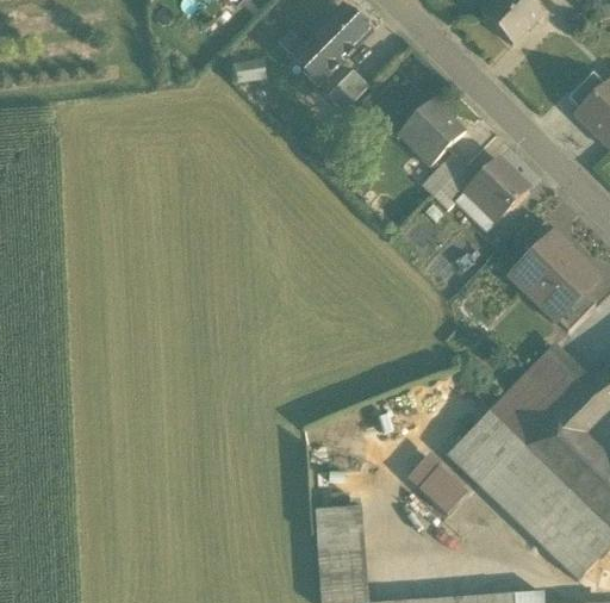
[(492,0),(480,13),(511,43),(541,12),(528,0),(492,0)]
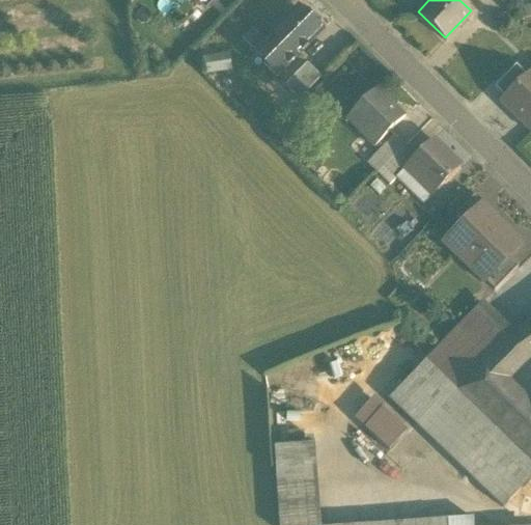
[(298,4),(274,28),(298,52),(322,28),(298,4)]
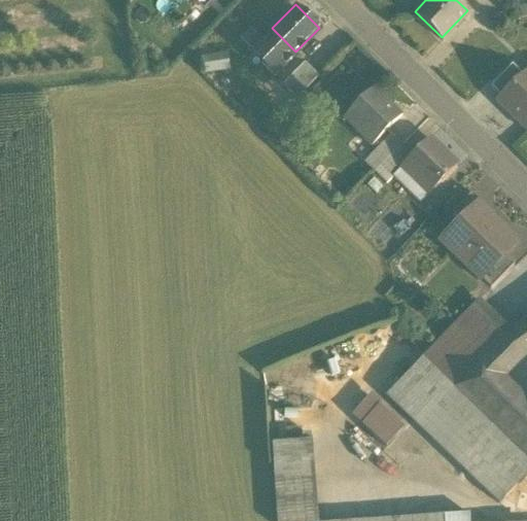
[(277,70),(295,51),(272,28),(253,47),(277,70)]
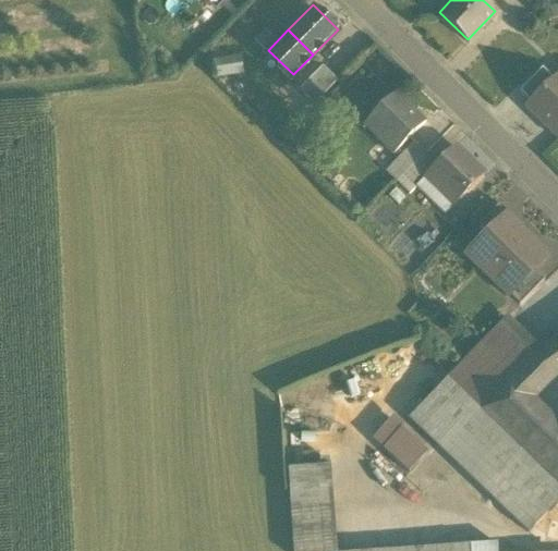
[(241,66),(240,58),(230,59),(229,52),(217,54),(220,71),(241,66)]
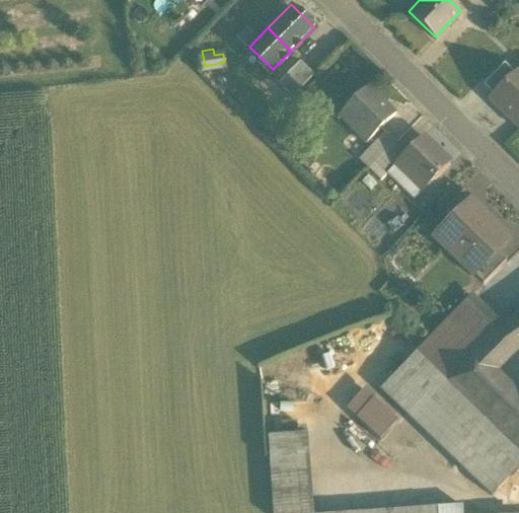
[(278,80),(292,93),(313,72),(299,58),(278,80)]
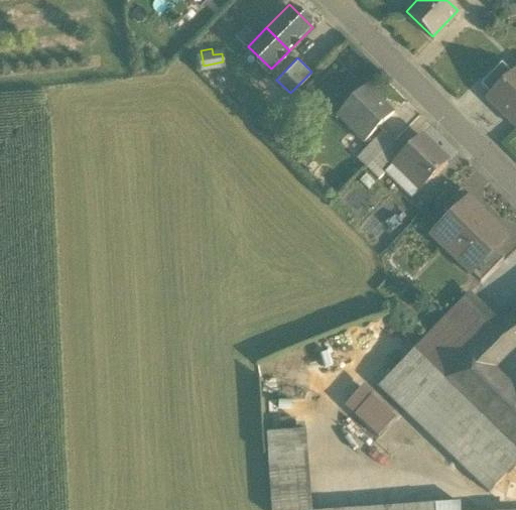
[(479,81),(490,92),(511,71),(501,59),(479,81)]
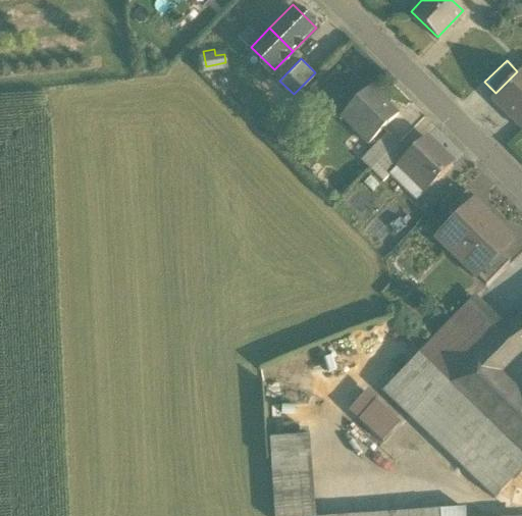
[(521,123),(520,126),(521,127),(521,126),(521,70),(521,68),(521,67),(517,71),(496,93),(490,98),(492,99),(493,98),(511,114),(512,112),(521,121),(521,123)]
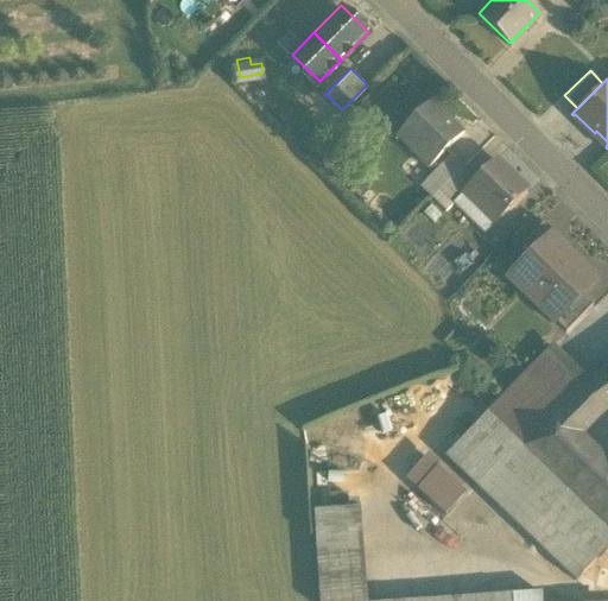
[(425,164),(428,165),(463,128),(461,127),(457,131),(445,118),(447,115),(431,100),(432,99),(431,97),(394,133),(397,135),(398,133),(415,150),(417,146),(430,158),(425,164)]
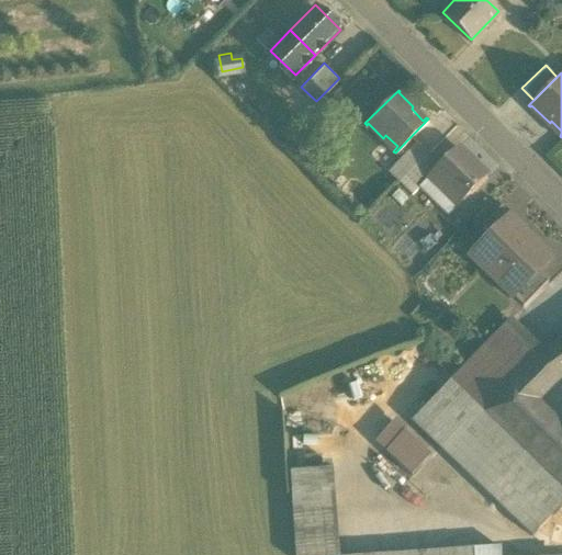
[(439,162),(427,150),(416,139),(388,169),(400,180),(412,192),(419,184),(428,176),(427,174),(439,162)]
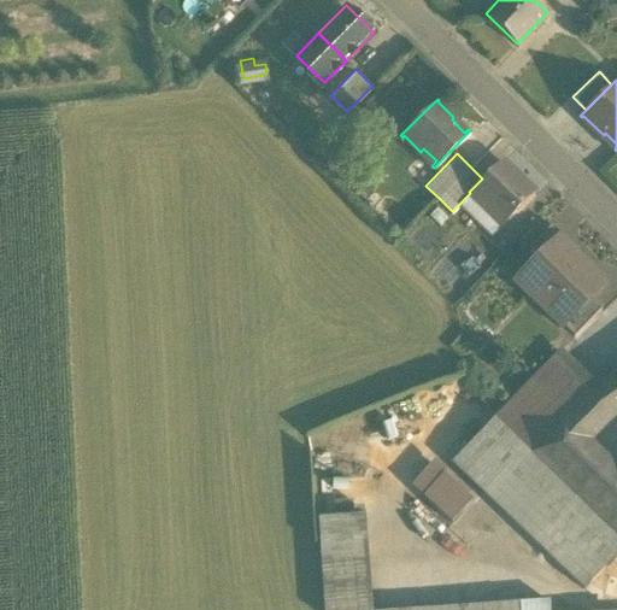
[(469,192),(470,193),(501,223),(534,189),(503,158),(482,179),(469,192)]
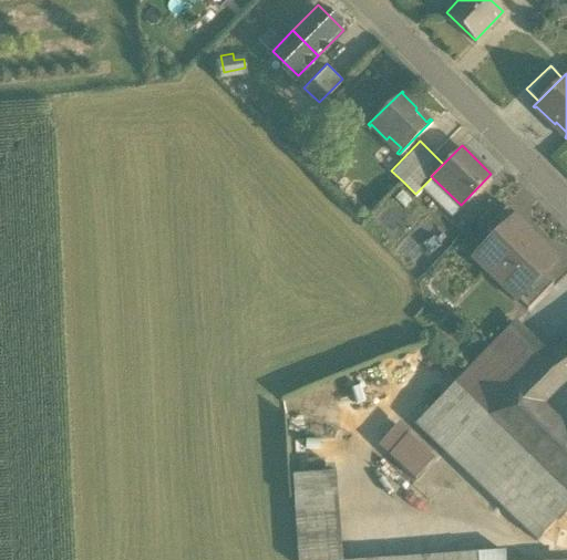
[(451,215),(461,205),(432,177),(423,186),(451,215)]
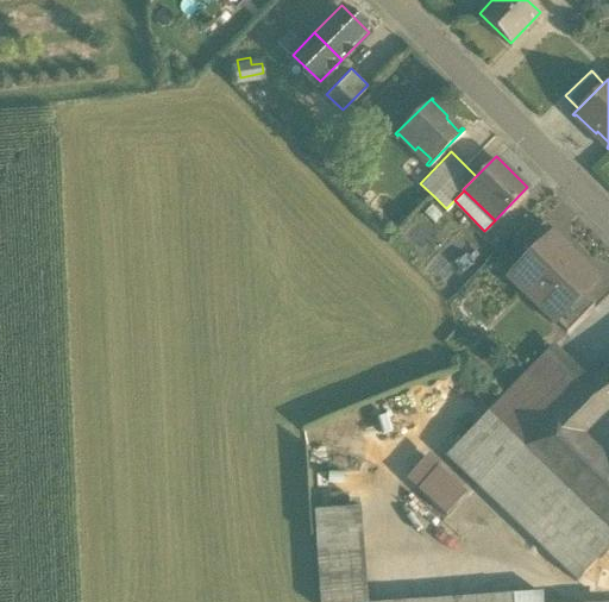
[(521,242),(532,252),(551,232),(552,233),(556,230),(544,219),(521,242)]
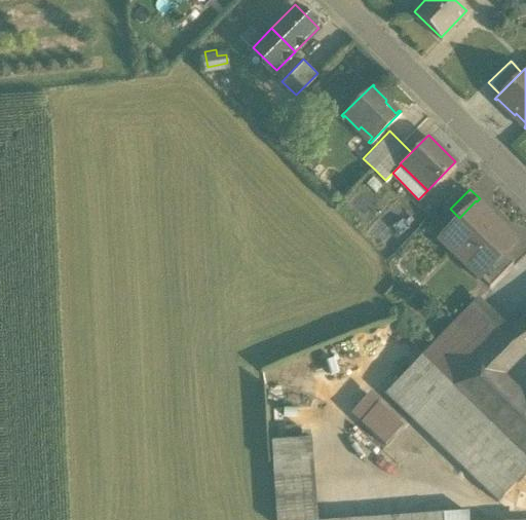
[(484,267),(485,268),(502,250),(514,238),(477,201),(476,200),(459,218),(441,236),(450,246),(455,239),(484,267)]
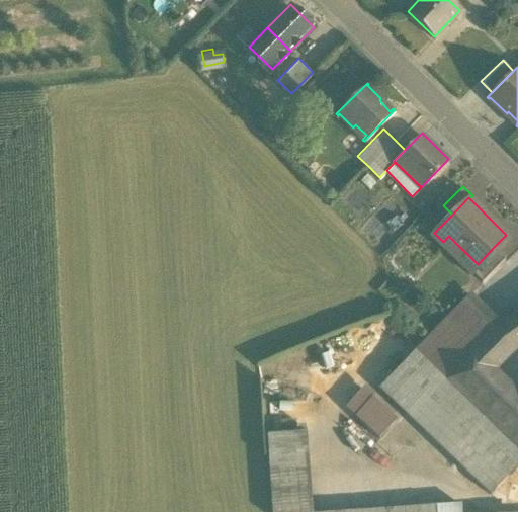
[(471,269),(482,279),(505,256),(495,246),(478,264),(477,263),(471,269)]
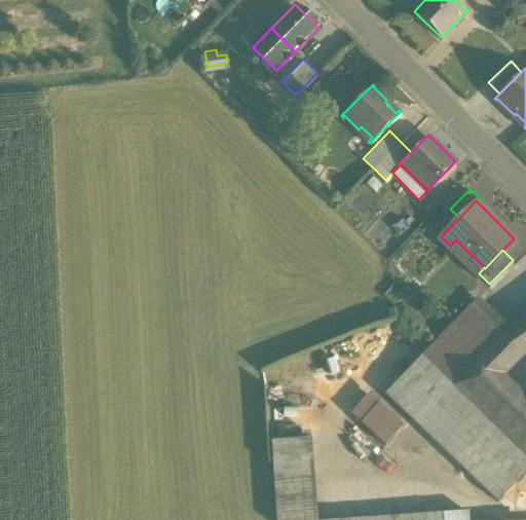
[(420,355),(450,383),(481,351),(499,333),(521,354),(525,349),(525,314),(508,328),(477,296),(420,355)]
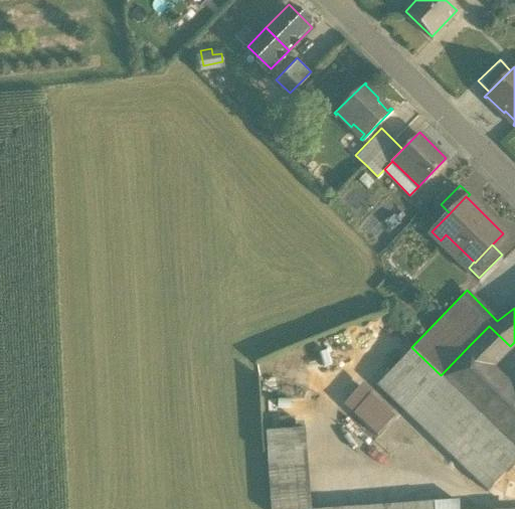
[(441,375),(514,446),(514,385),(493,364),(471,344),(441,375)]
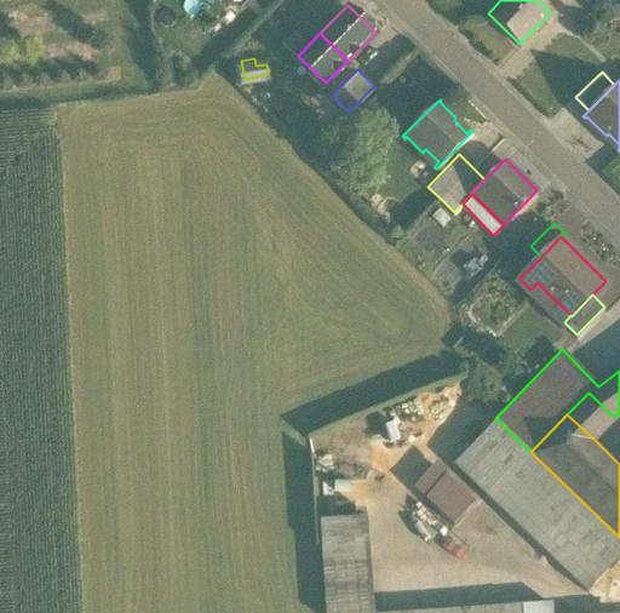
[(586,588),(619,551),(619,537),(530,452),(495,418),(454,460),(586,588)]
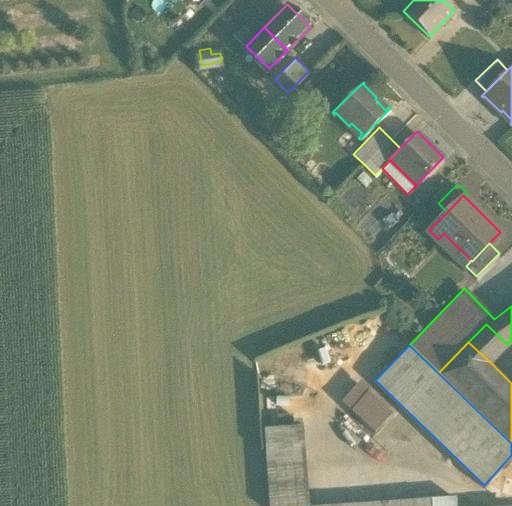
[(389,408),(356,379),(338,398),(372,428),(389,408)]
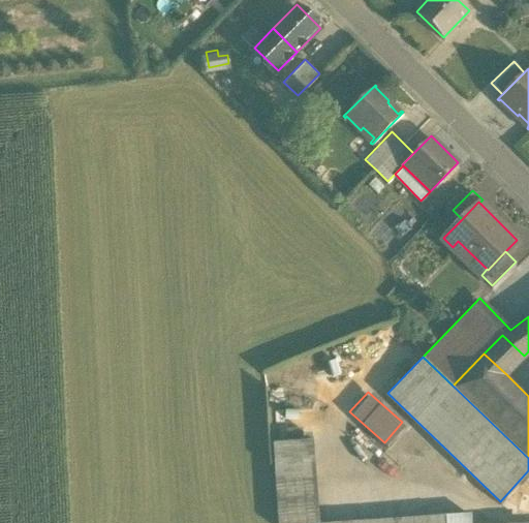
[(278,522),(298,522),(320,521),(314,442),(273,445),(278,522)]
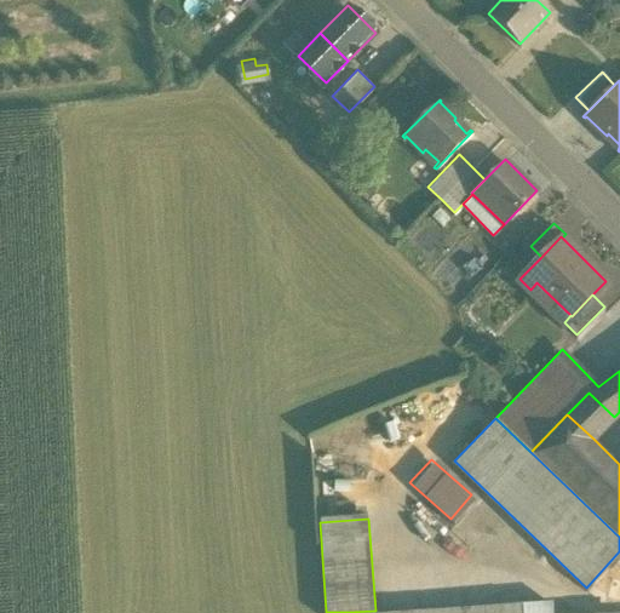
[(374,612),(521,612),(521,600),(375,611),(374,612)]
